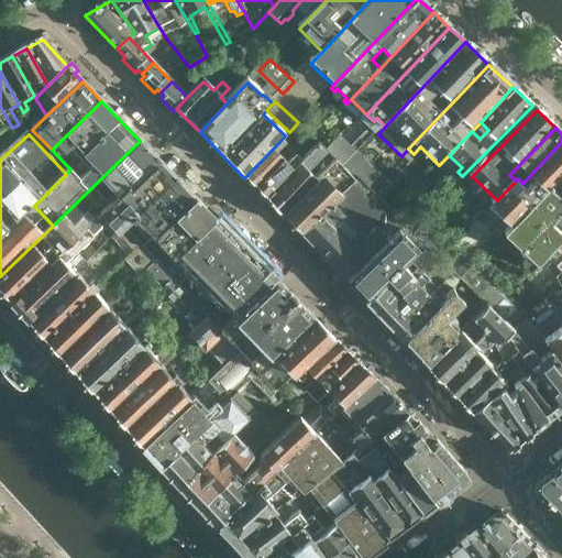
[(120,199),(160,161),(140,141),(100,179),(120,199)]
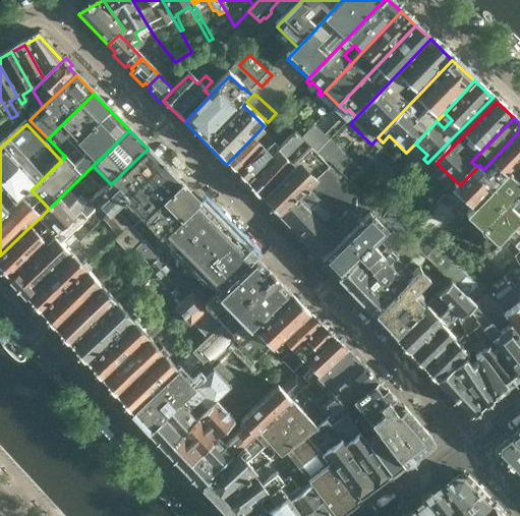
[(237,176),(261,151),(255,146),(264,136),(258,131),(226,165),(237,176)]
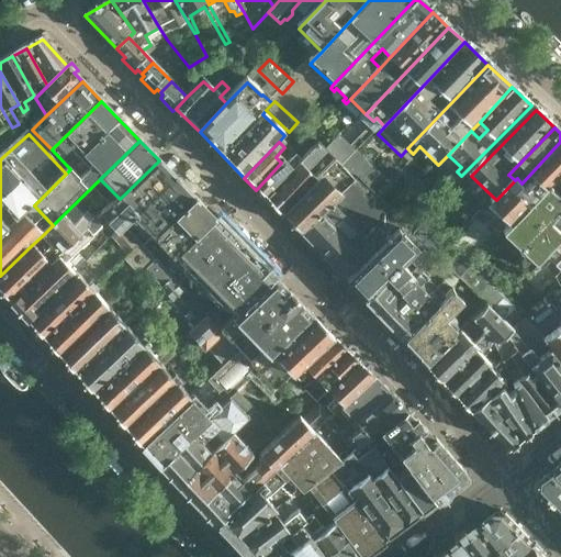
[(560,142),(522,184),(517,178),(515,180),(496,200),(492,204),(514,225),(504,235),(530,260),(522,268),(529,276),(554,249),(560,242),(560,142)]
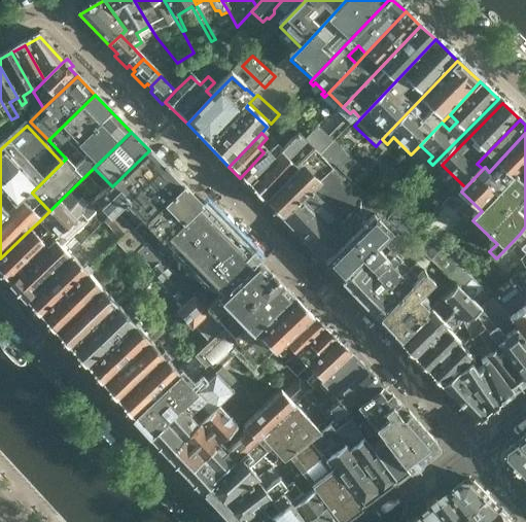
[(266,204),(297,170),(290,163),(305,147),(296,139),(283,153),(250,188),(266,204)]
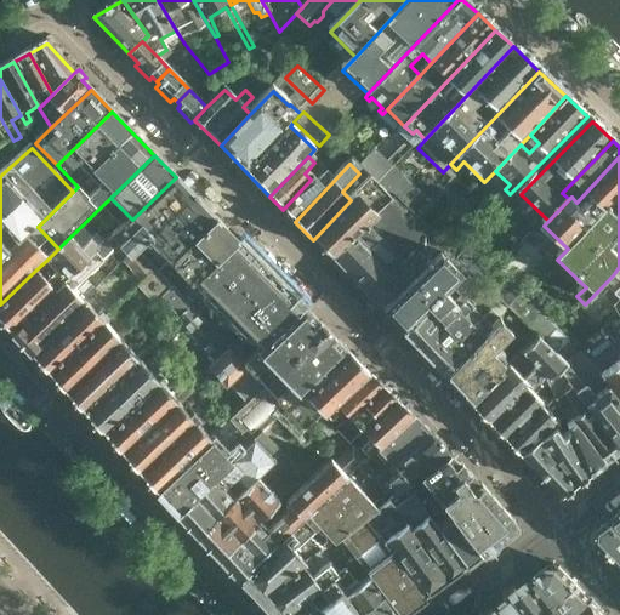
[(421,195),(396,171),(377,189),(390,201),(392,199),(405,212),(421,195)]
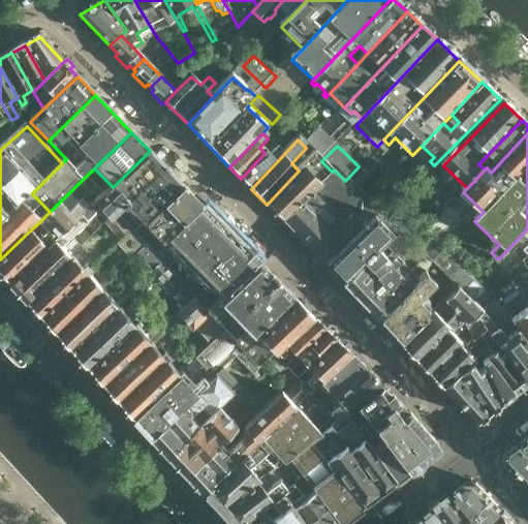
[(251,189),(284,154),(279,149),(270,158),(265,153),(241,179),(251,189)]
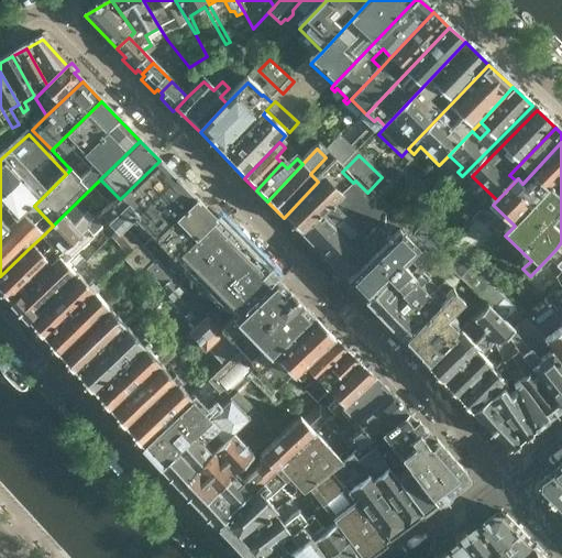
[(135,222),(178,182),(160,161),(120,199),(95,223),(101,231),(112,242),(113,241),(124,230),(125,232),(135,222)]
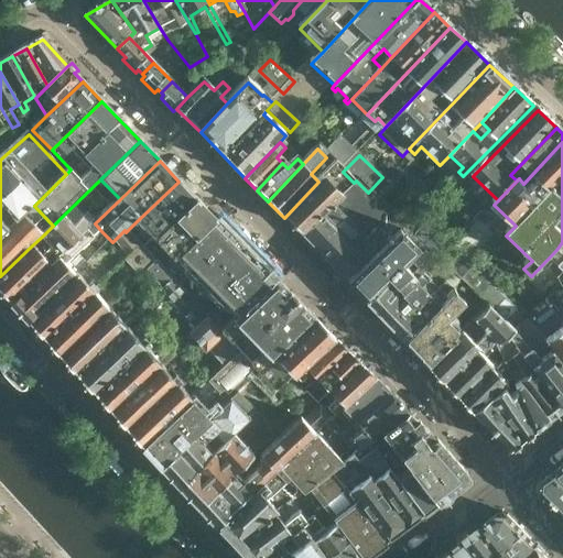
[(303,237),(354,183),(343,172),(335,165),(318,182),(284,218),(303,237)]
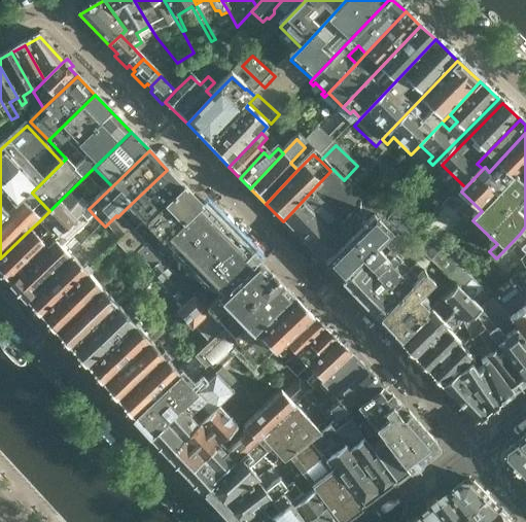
[(145,227),(185,188),(167,170),(127,208),(145,227)]
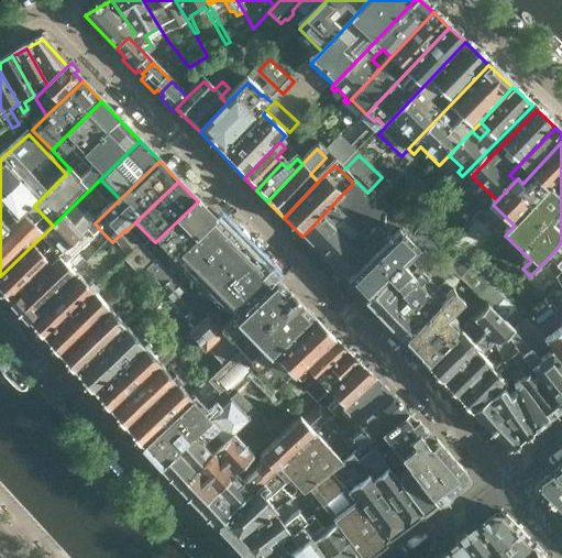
[(348,284),(401,227),(390,216),(367,193),(365,195),(353,183),(302,237),(348,284)]
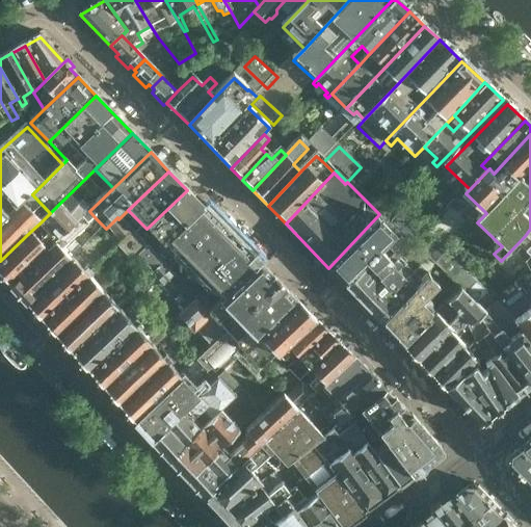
[(166,247),(205,209),(187,190),(147,229),(165,248),(166,247)]
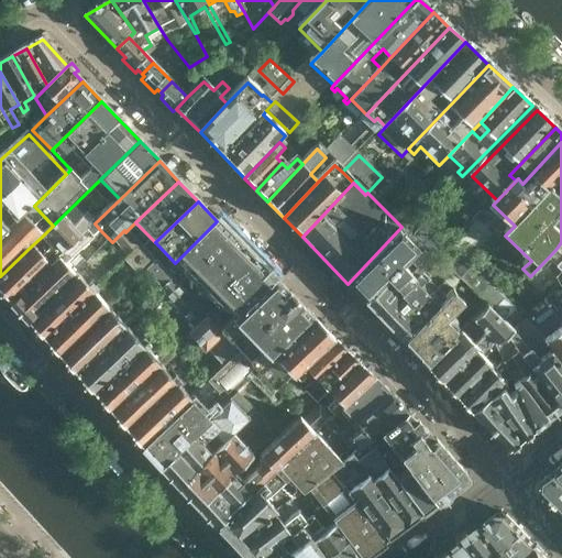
[(415,226),(398,208),(390,216),(401,227),(407,232),(415,226)]
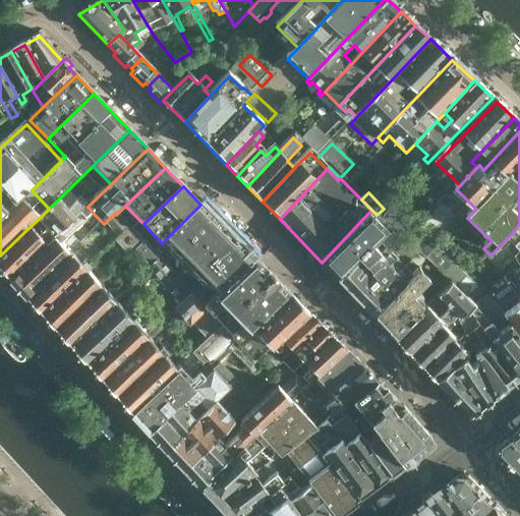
[(0,268),(11,280),(83,211),(77,204),(69,211),(58,199),(49,209),(39,219),(42,223),(45,220),(48,223),(45,225),(48,229),(40,237),(30,227),(0,255),(0,268)]
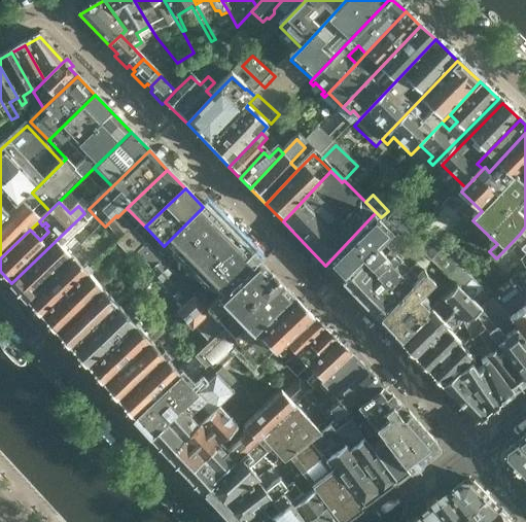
[(258,264),(216,220),(203,207),(165,245),(220,302),(258,264)]
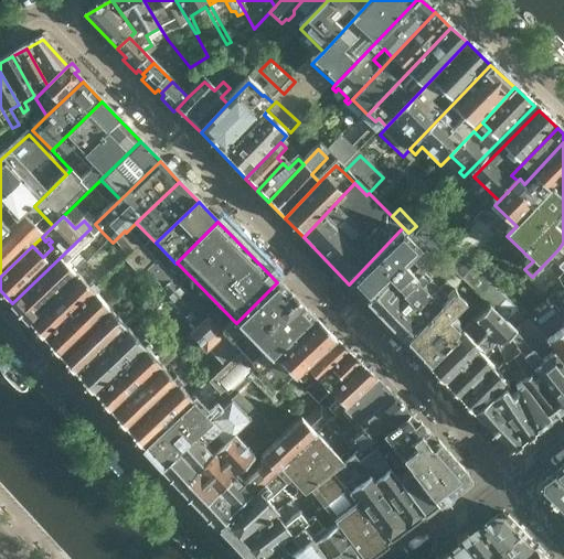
[(30,322),(77,276),(84,270),(73,259),(102,232),(95,224),(91,228),(12,303),(30,322)]
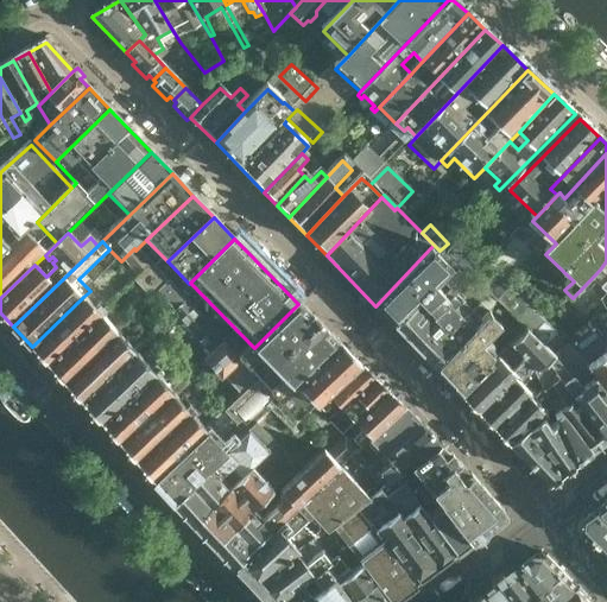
[(436,295),(460,271),(450,261),(446,266),(438,259),(443,254),(440,251),(434,245),(375,306),(396,328),(418,304),(434,318),(446,306),(447,305),(436,295)]
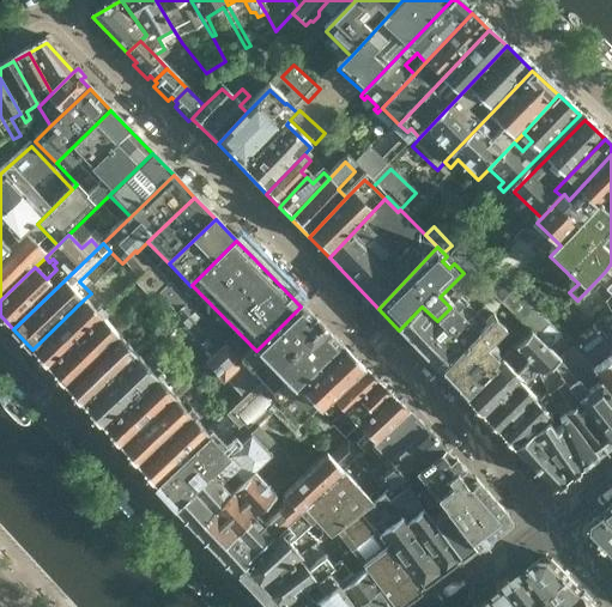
[(488,275),(461,248),(450,260),(454,263),(464,273),(477,285),(488,275)]
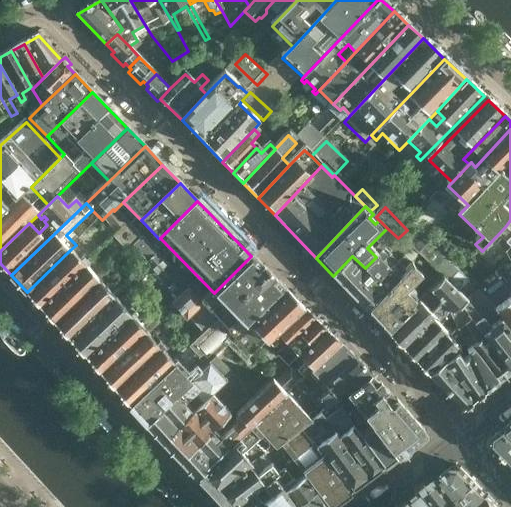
[(127,225),(114,211),(113,209),(103,219),(117,235),(127,225)]
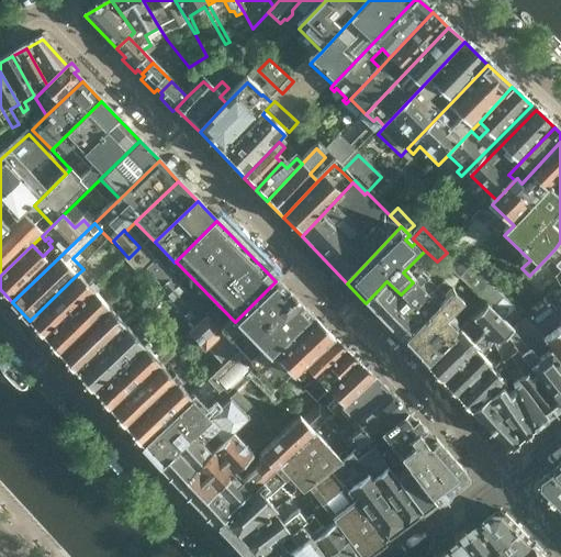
[(157,263),(146,251),(142,246),(139,247),(128,258),(124,262),(141,279),(145,274),(157,263)]
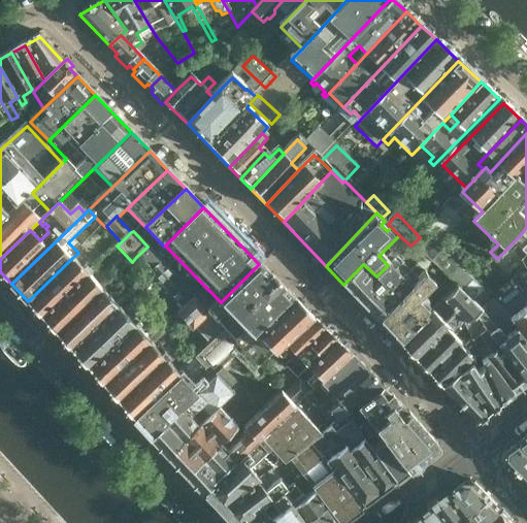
[(423,234),(420,237),(410,246),(432,266),(443,255),(423,234)]
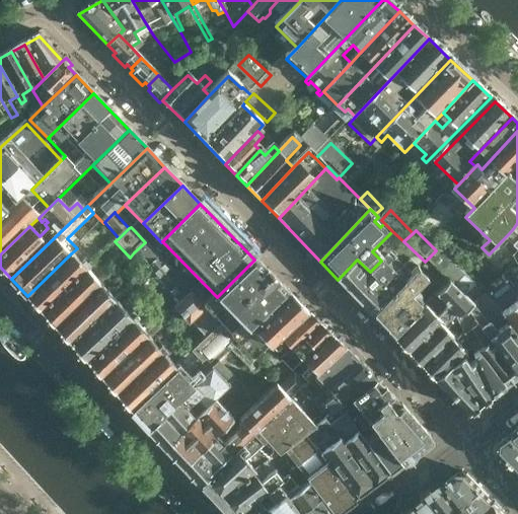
[(159,259),(152,250),(145,242),(134,252),(149,269),(159,259)]
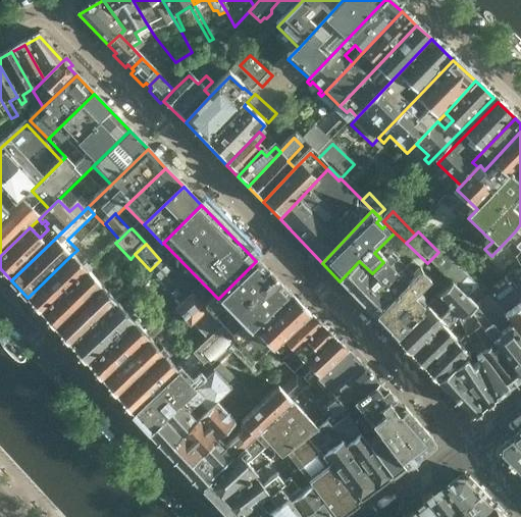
[(42,314),(90,268),(87,264),(84,268),(71,255),(28,298),(42,314)]
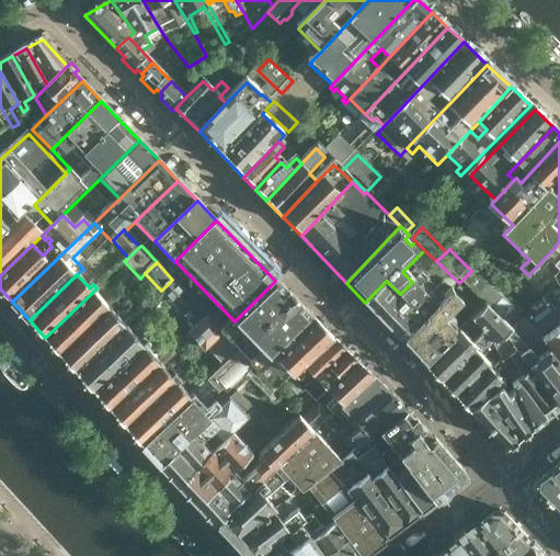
[(172,280),(161,291),(160,292),(179,313),(192,301),(172,280)]
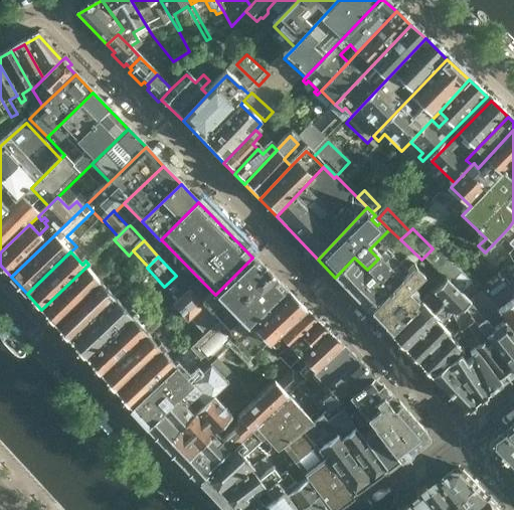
[(204,306),(219,323),(238,343),(289,294),(252,258),(215,295),(204,306)]
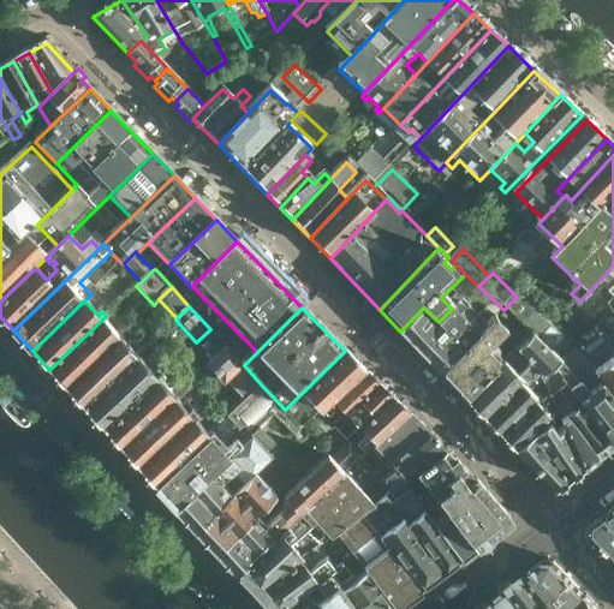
[(449,333),(439,322),(423,308),(400,332),(427,357),(449,333)]
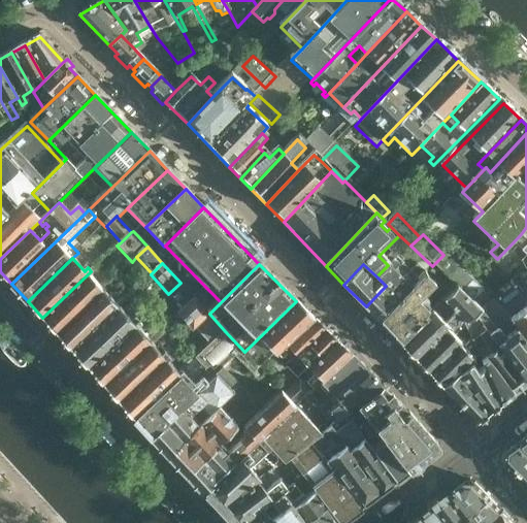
[(381,322),(416,285),(397,266),(393,271),(387,266),(376,276),(386,286),(366,306),(381,322)]
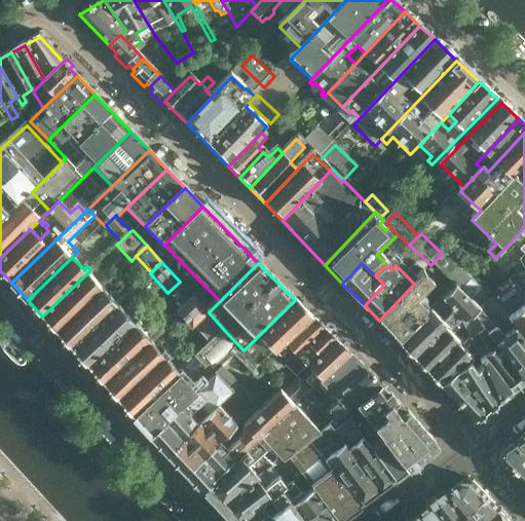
[(58,333),(102,290),(89,276),(95,271),(92,268),(90,270),(42,317),(58,333)]
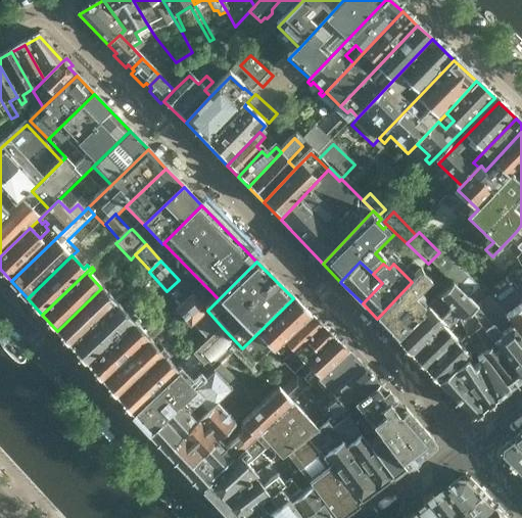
[(423,308),(414,299),(429,282),(420,273),(412,282),(377,319),(397,341),(423,315),(420,312),(423,308)]
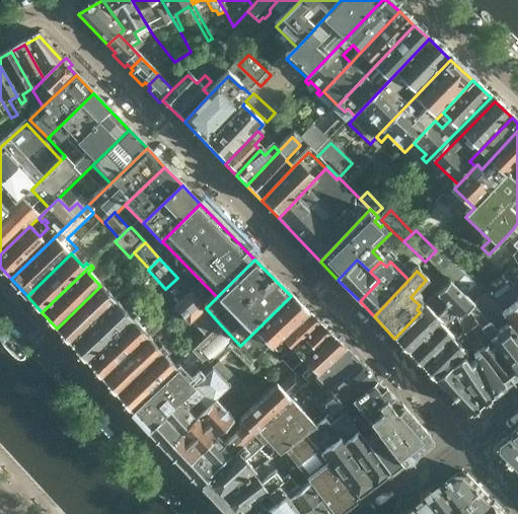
[(517,274),(509,282),(517,293),(517,274)]
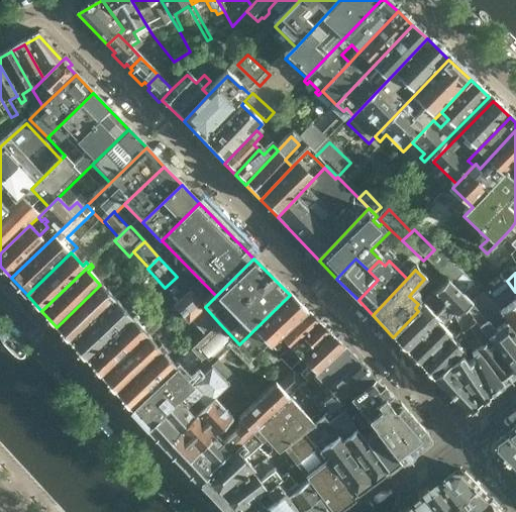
[(191,292),(177,277),(165,288),(180,304),(191,292)]
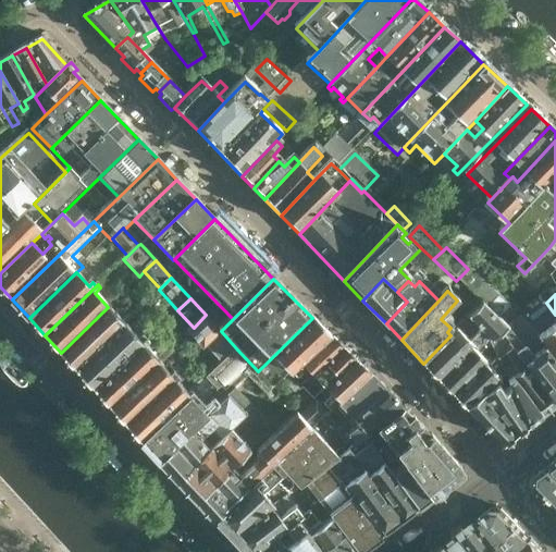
[(455,395),(485,367),(486,365),(482,359),(492,350),(491,346),(503,336),(555,406),(555,363),(522,320),(502,299),(499,299),(487,311),(480,304),(458,328),(451,335),(423,364),(455,395)]
